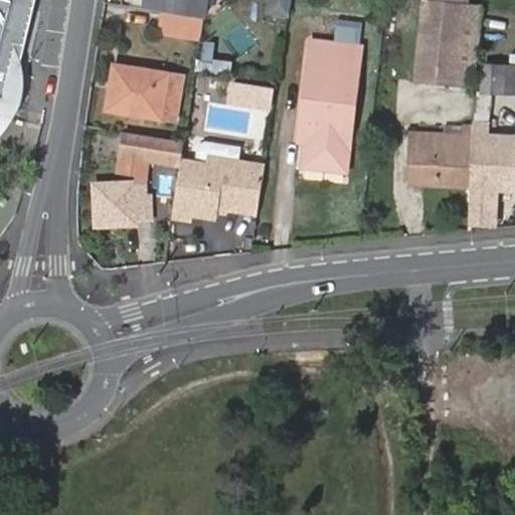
[(0,0),(0,120),(11,123),(12,122),(21,105),(3,101),(10,76),(17,78),(20,67),(37,0),(0,0)]
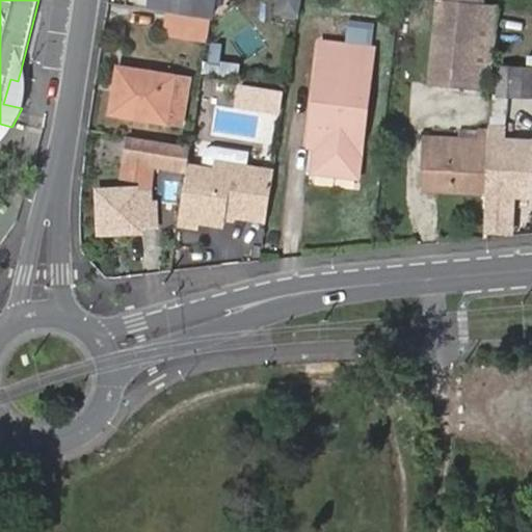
[(150,8),(151,0),(125,0),(125,5),(150,8)]
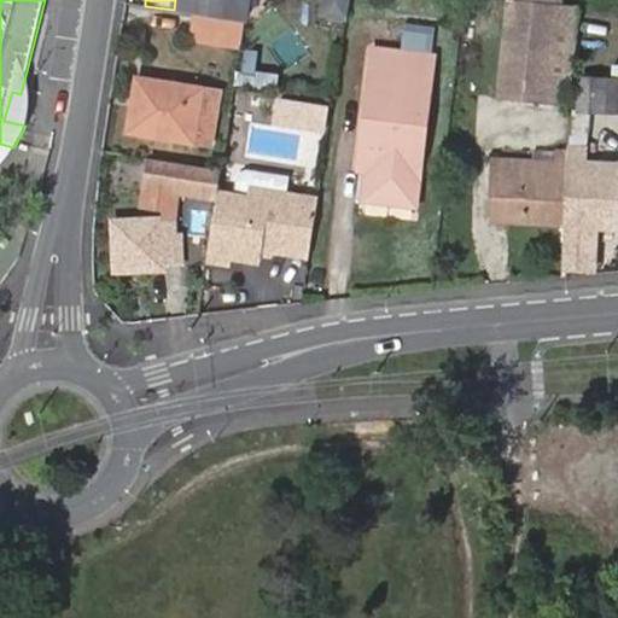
[(175,0),(174,10),(192,13),(242,21),(244,21),(246,0),(175,0)]
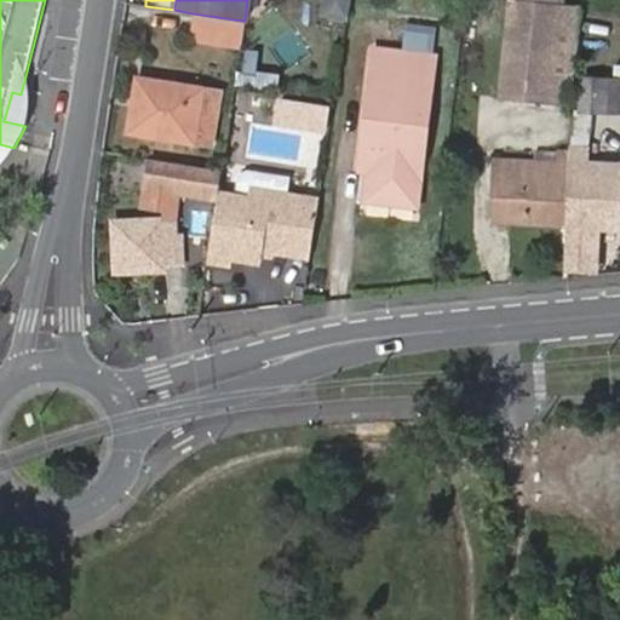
[(344,0),(320,0),(319,11),(343,16),(344,0)]
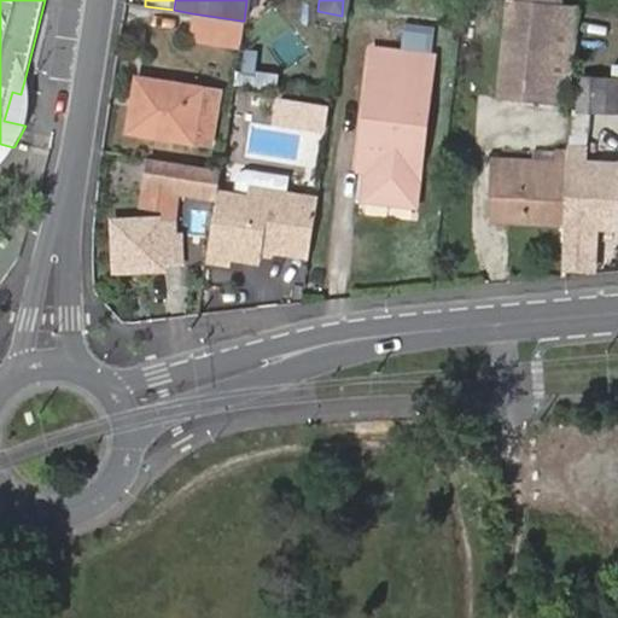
[(506,0),(500,86),(572,91),(576,47),(552,45),(555,0),(506,0)]
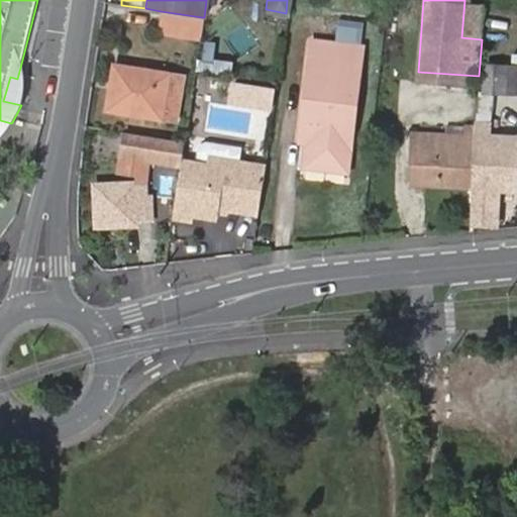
[(198,37),(202,17),(161,11),(158,31),(198,37)]
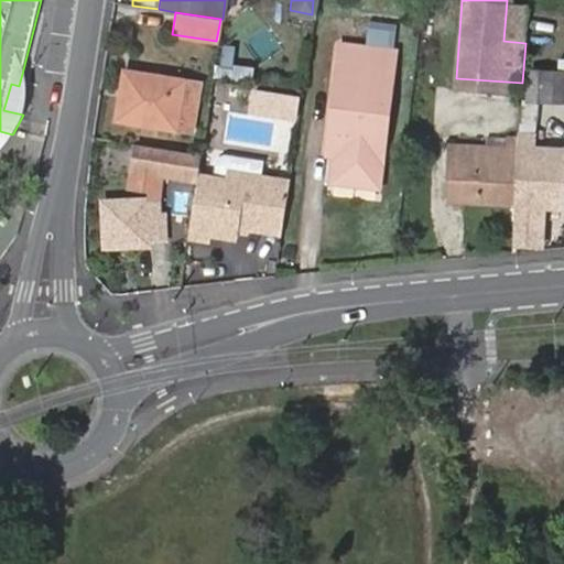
[(335,150),(334,176),(378,180),(386,46),(336,43),(331,134),(340,136),(340,151),(335,150)]
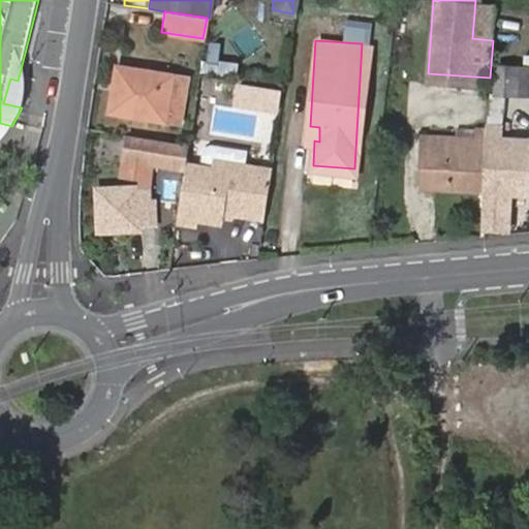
[(493,92),(489,92),(485,136),(499,136),(502,93),(528,93),(528,66),(496,66),(493,92)]
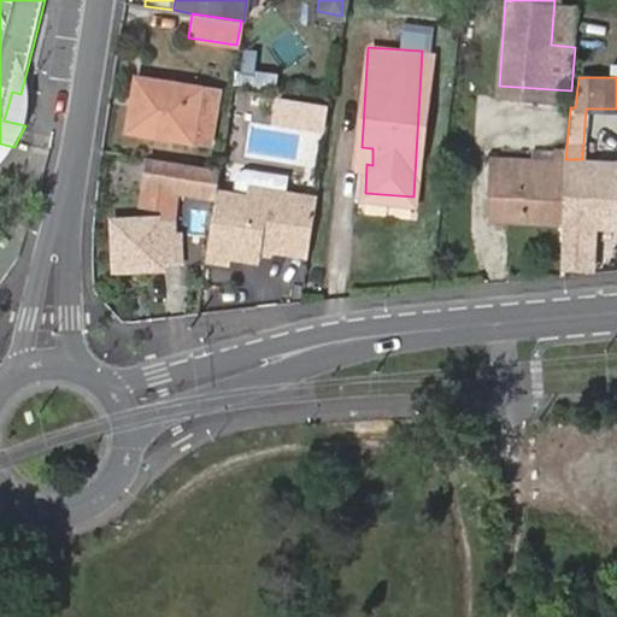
[(135,78),(129,109),(139,109),(144,80),(135,78)]
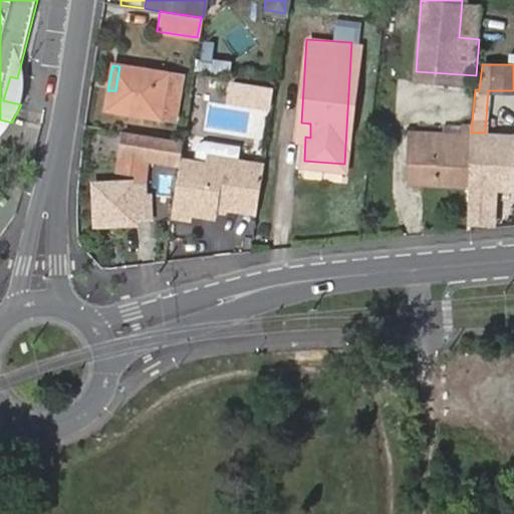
[(115,90),(107,90),(104,107),(156,115),(164,73),(119,66),(115,90)]
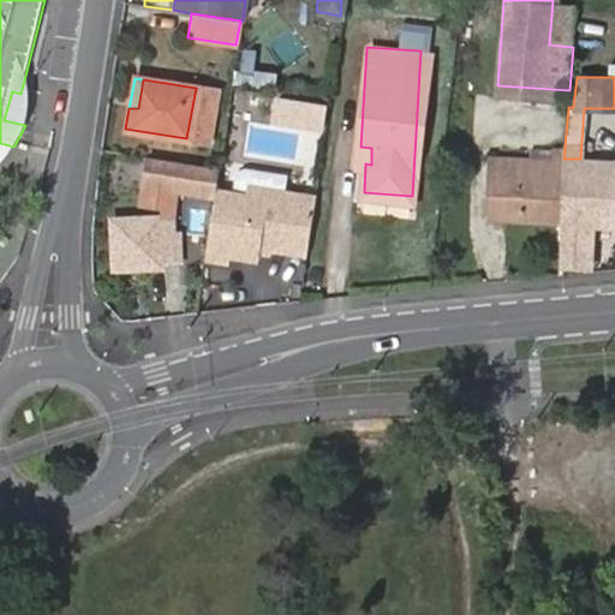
[(21,94),(12,91),(4,120),(25,125),(25,123),(28,113),(28,100),(27,90),(24,81),(21,94)]
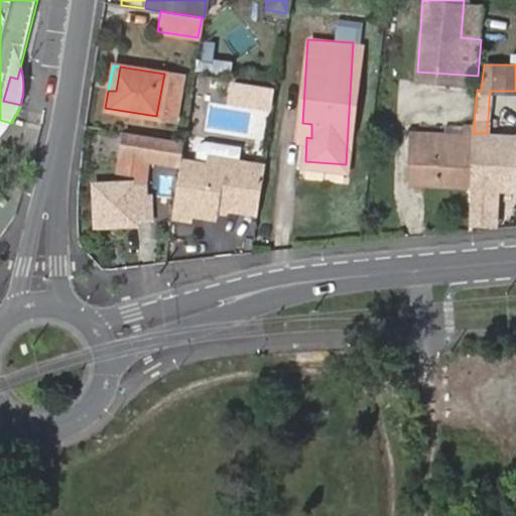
[(164,74),(156,116),(171,119),(179,78),(164,74)]
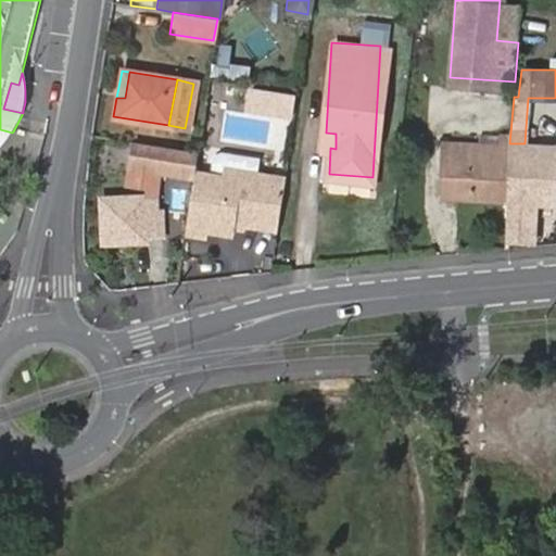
[(0,148),(2,147),(12,133),(0,129),(0,148)]
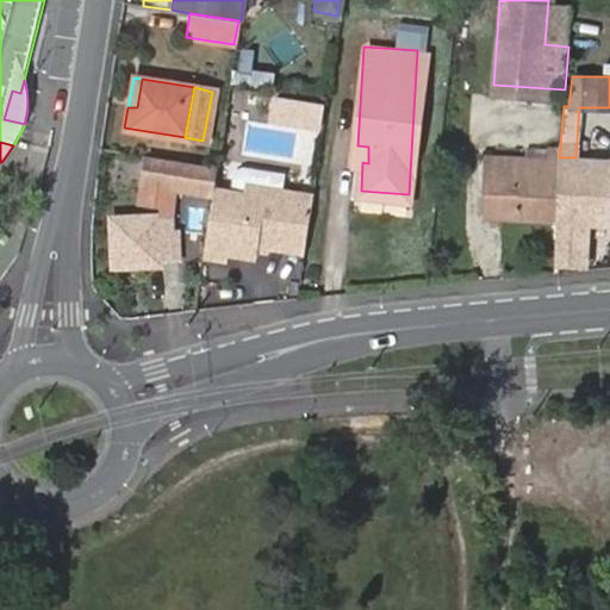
[(368,147),(358,145),(356,162),(362,162),(368,163),(368,147)]
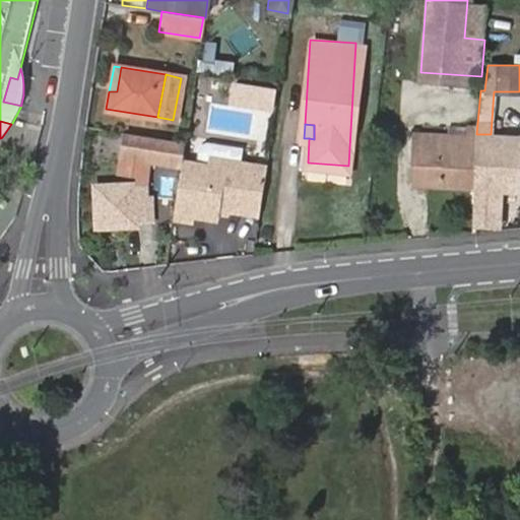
[(96,230),(135,229),(136,223),(149,223),(148,198),(146,198),(145,159),(181,164),(181,160),(184,140),(123,132),(117,171),(135,170),(134,187),(94,188),(96,230)]
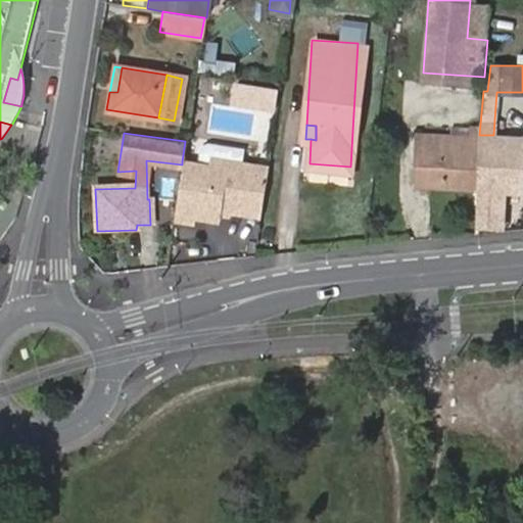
[(478,189),(479,135),(416,133),(413,188),(478,189)]
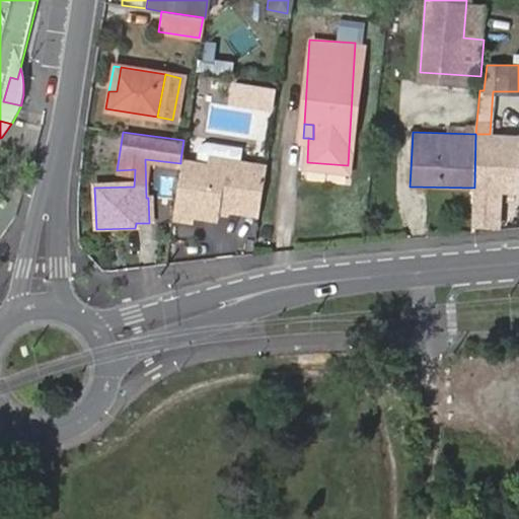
[(490,134),(475,134),(474,188),(473,227),(501,228),(502,188),(516,189),(517,135),(490,134)]
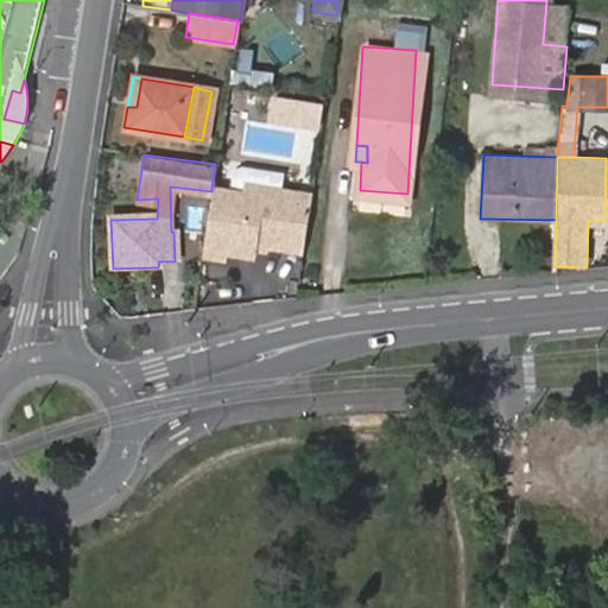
[(202,254),(221,257),(222,251),(251,254),(252,246),(253,236),(264,238),(267,244),(302,248),(309,192),(245,184),(244,191),(211,188),(211,191),(202,254)]
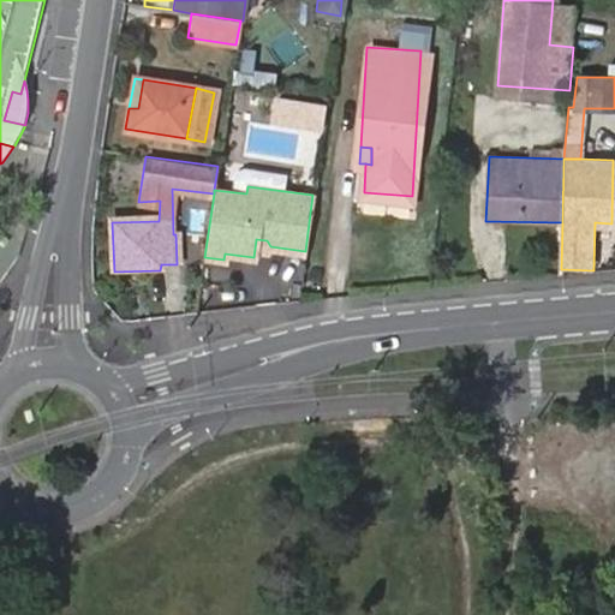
[(255,249),(266,250),(270,246),(267,240),(256,239),(255,249)]
